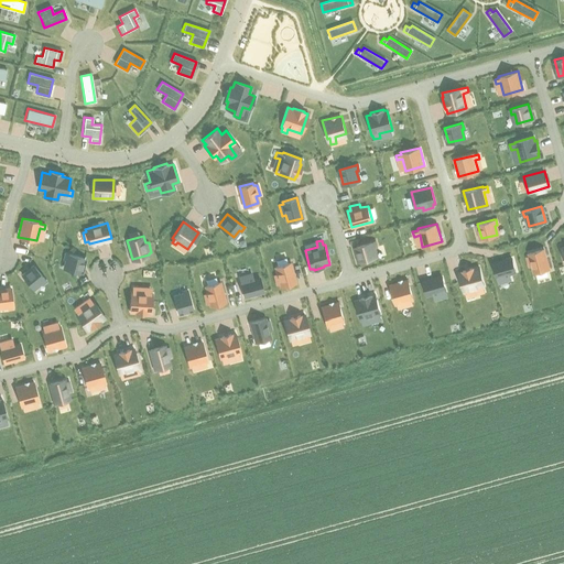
[(373,241),(354,246),(358,261),(377,257),(375,248),(377,247),(376,240),(373,241)]
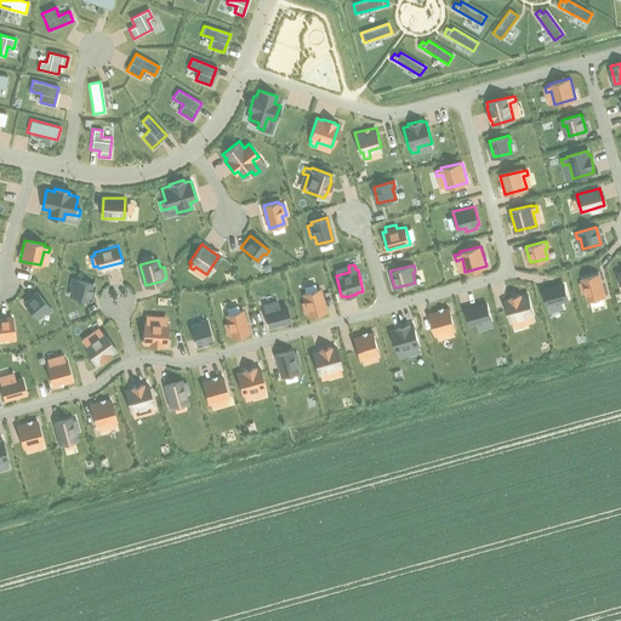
[(584,281),(581,283),(584,294),(586,292),(588,300),(603,296),(598,274),(582,278),(584,281)]
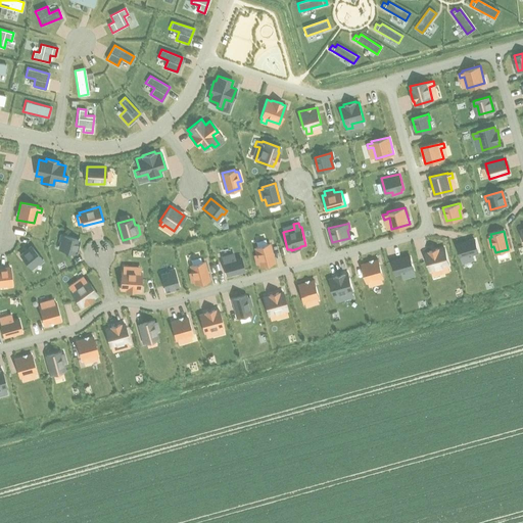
[(61,234),(60,240),(62,241),(60,249),(75,252),(78,238),(64,235),(61,234)]
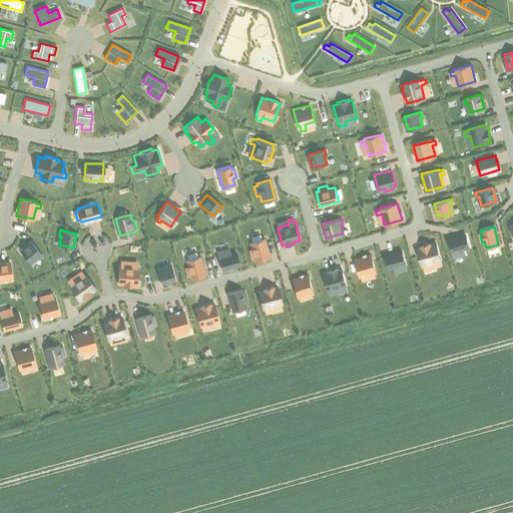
[(465,233),(448,238),(452,253),(460,250),(461,255),(465,254),(464,249),(469,248),(465,233)]
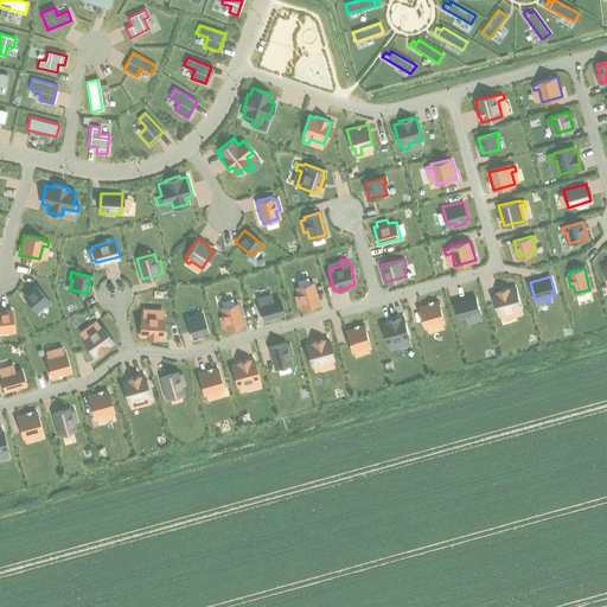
[(312,282),(293,288),(300,308),(318,302),(312,282)]
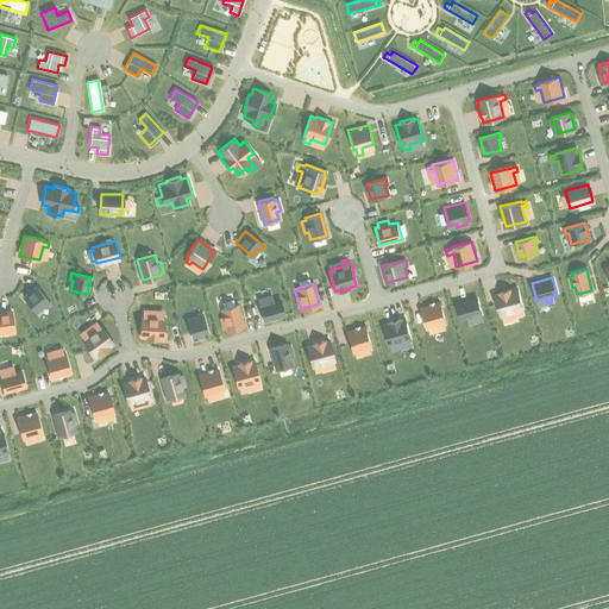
[(38,287),(25,297),(36,311),(43,305),(45,307),(50,302),(49,300),(38,287)]
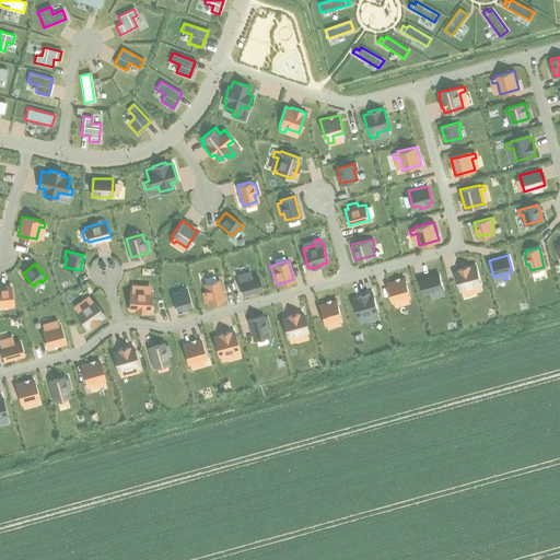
[(457,269),(456,269),(462,290),(474,287),(476,291),(481,290),(480,284),(475,265),(470,266),(470,265),(457,268),(457,269)]
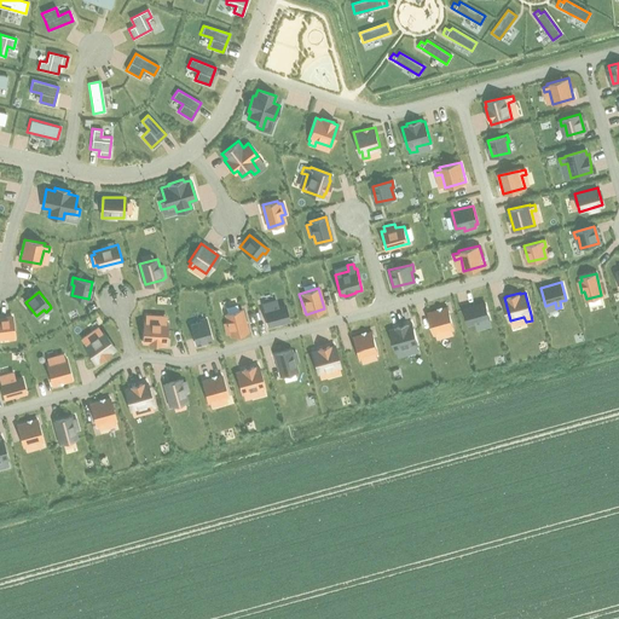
[(273,306),(262,308),(267,327),(289,320),(284,302),(276,305),(275,300),(271,300),(273,306)]
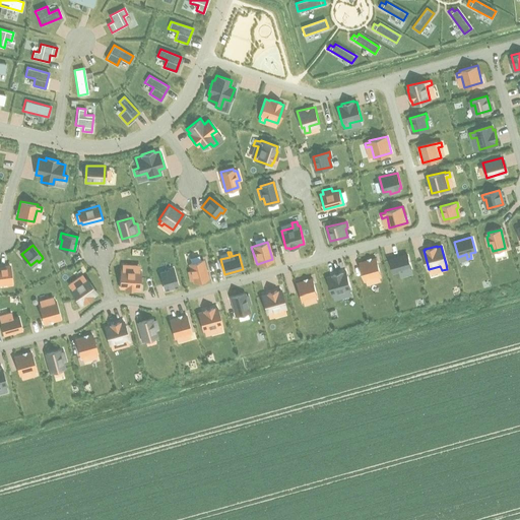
[(407,253),(389,258),(393,273),(399,271),(400,276),(404,275),(403,270),(411,268),(407,253)]
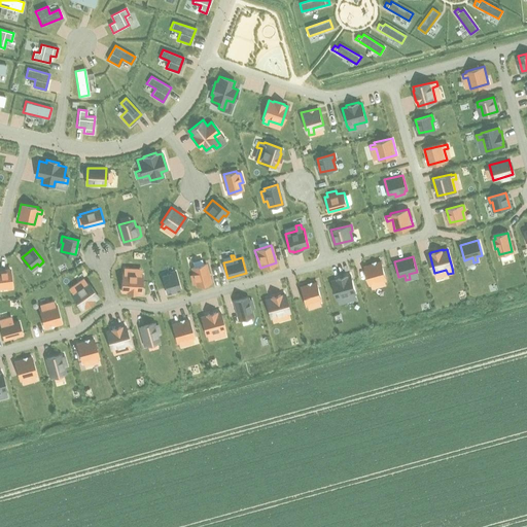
[(381,261),(364,266),(369,284),(371,284),(372,288),(376,287),(375,283),(384,280),(386,280),(381,261)]
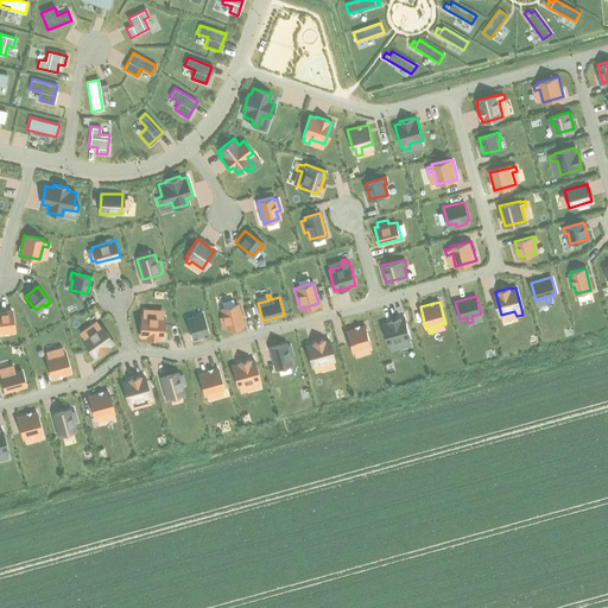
[(223,316),(219,317),(222,328),(226,327),(227,329),(242,325),(236,304),(221,308),(223,316)]
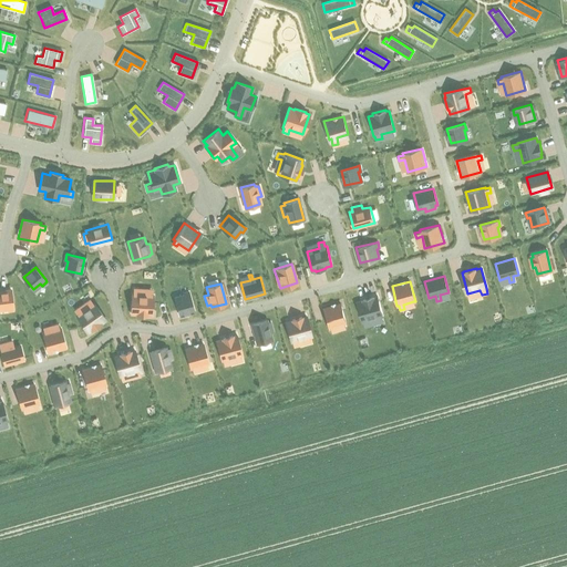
[(132,294),(131,312),(137,313),(137,315),(147,316),(147,313),(153,315),(154,295),(140,294),(140,288),(134,288),(133,294),(132,294)]
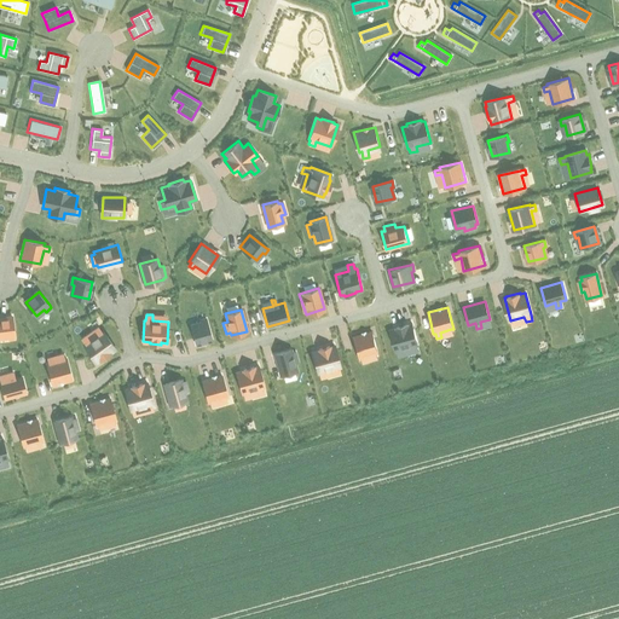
[(12,317),(0,318),(0,336),(7,335),(9,337),(9,341),(16,340),(16,337),(15,335),(12,317)]
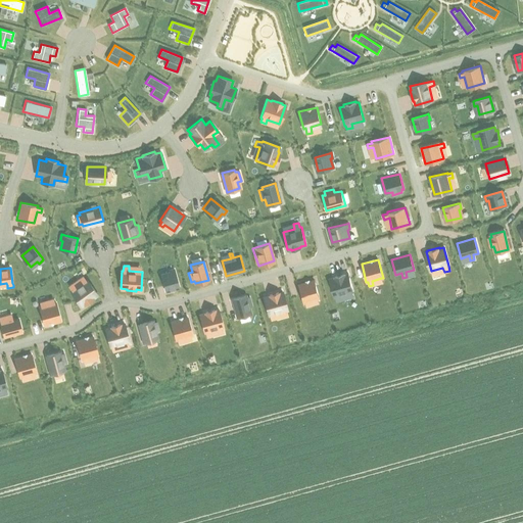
[(169,271),(160,273),(165,291),(178,287),(174,270),(174,269),(169,270),(169,271)]
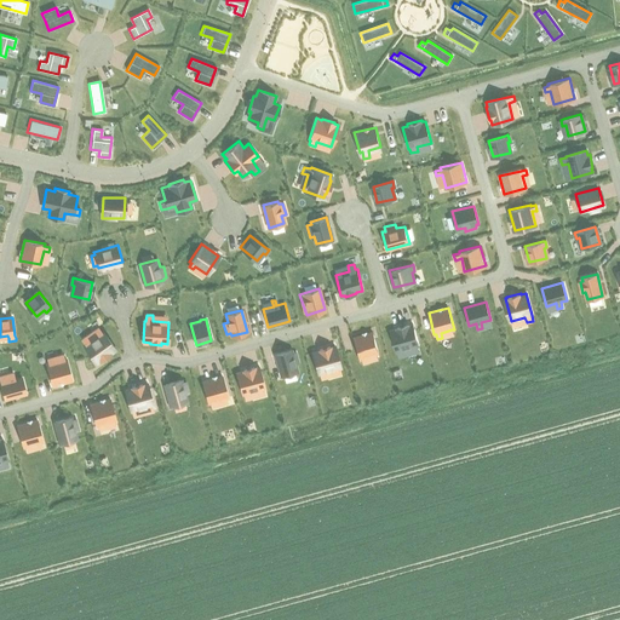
[(395,329),(390,331),(396,352),(397,351),(399,356),(405,355),(403,350),(418,346),(413,325),(409,326),(408,323),(395,327),(395,329)]
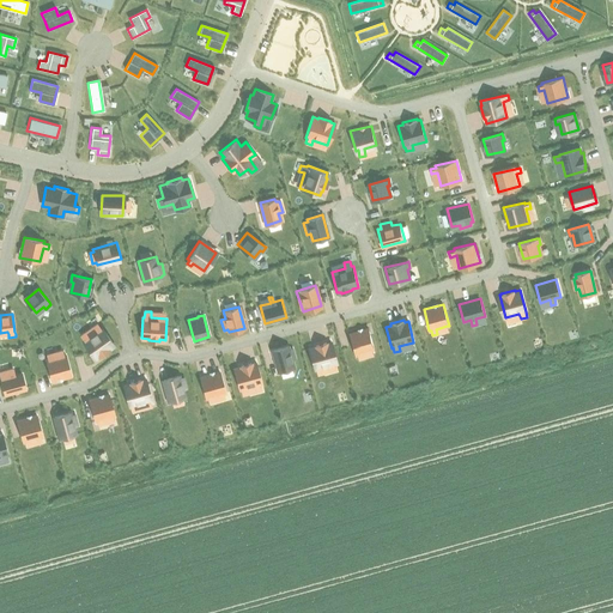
[(98,325),(82,337),(84,340),(83,341),(96,359),(98,357),(99,357),(111,349),(110,347),(115,345),(102,327),(101,328),(98,325)]
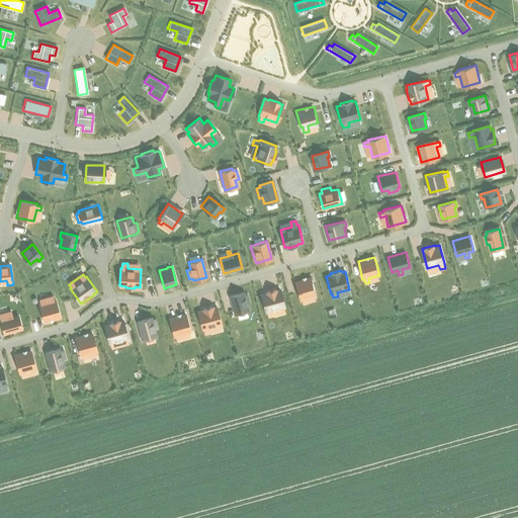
[(312,277),(294,281),(299,300),(301,300),(303,304),(307,301),(306,298),(317,296),(312,277)]
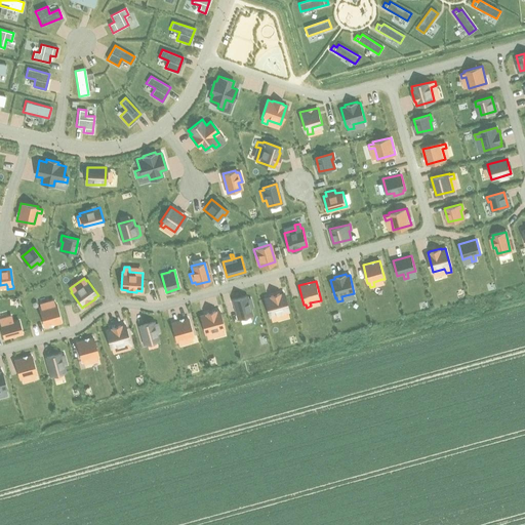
[(268,296),(264,297),(269,317),(270,316),(271,321),(277,319),(276,315),(287,312),(282,292),(280,293),(279,292),(268,295),(268,296)]
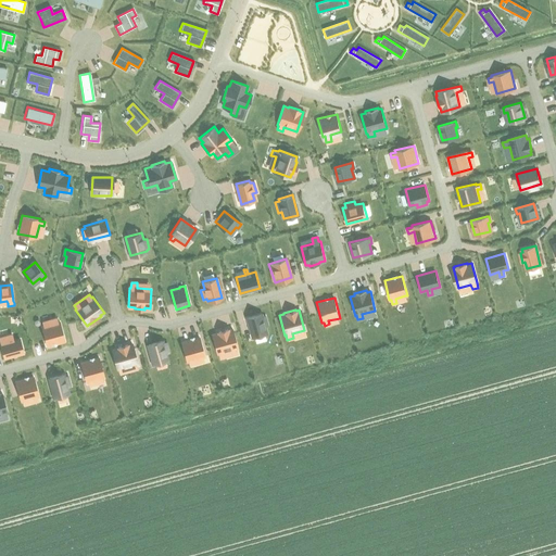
[(263,312),(245,317),(251,336),(269,329),(263,312)]
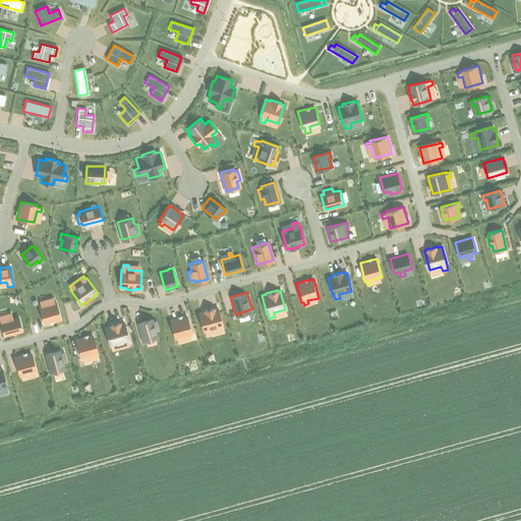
[(40,305),(39,306),(44,325),(61,320),(56,301),(54,301),(53,297),(39,301),(40,305)]
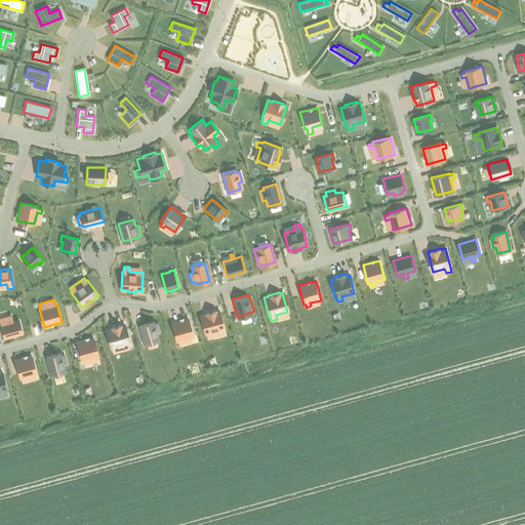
[(204,314),(200,315),(205,334),(206,334),(207,338),(212,336),(211,333),(224,329),(218,311),(215,311),(215,310),(204,313),(204,314)]
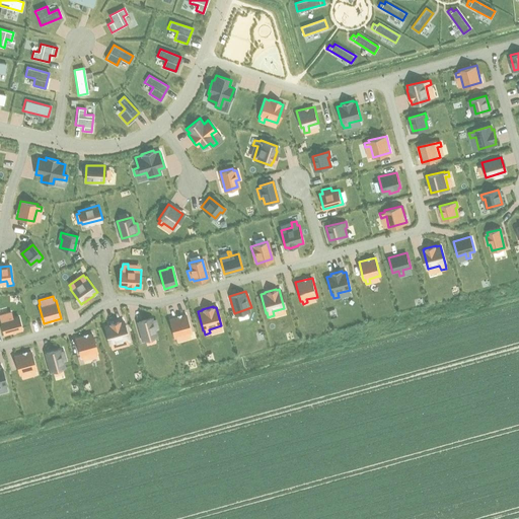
[(9,317),(0,319),(0,321),(4,336),(22,329),(18,315),(12,317),(11,312),(8,313),(9,317)]
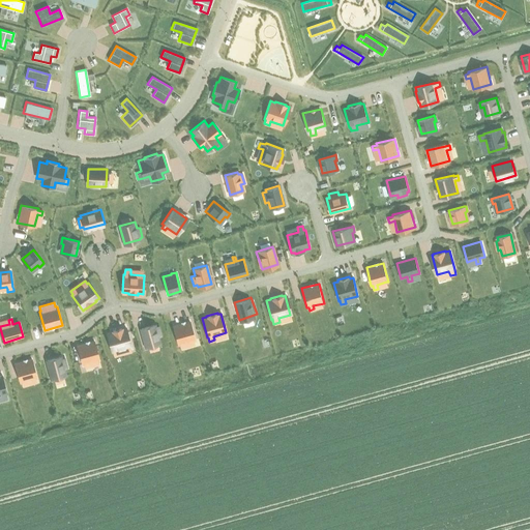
[(188,320),(173,324),(177,344),(179,344),(180,347),(185,346),(184,342),(194,340),(188,320)]
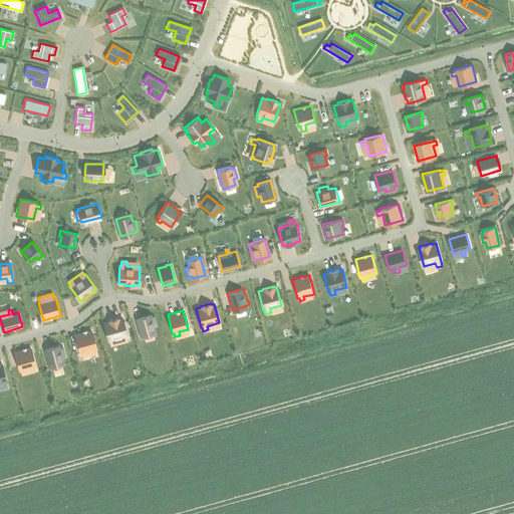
[(152,314),(136,318),(141,336),(157,332),(155,326),(157,325),(155,316),(153,316),(152,314)]
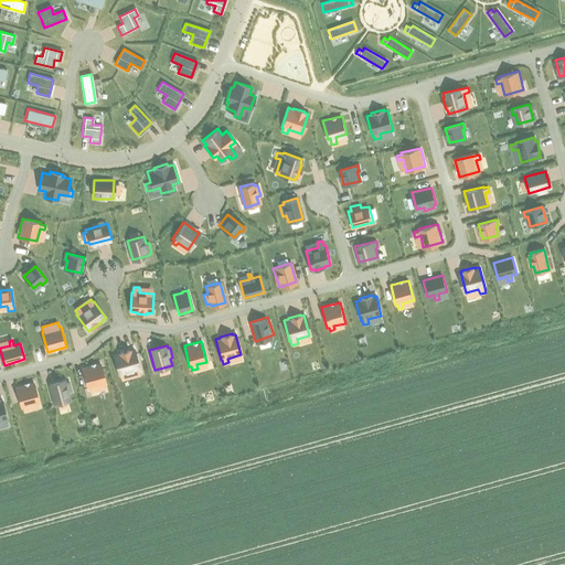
[(135,350),(114,355),(119,375),(120,374),(121,379),(128,377),(127,373),(140,370),(135,350)]
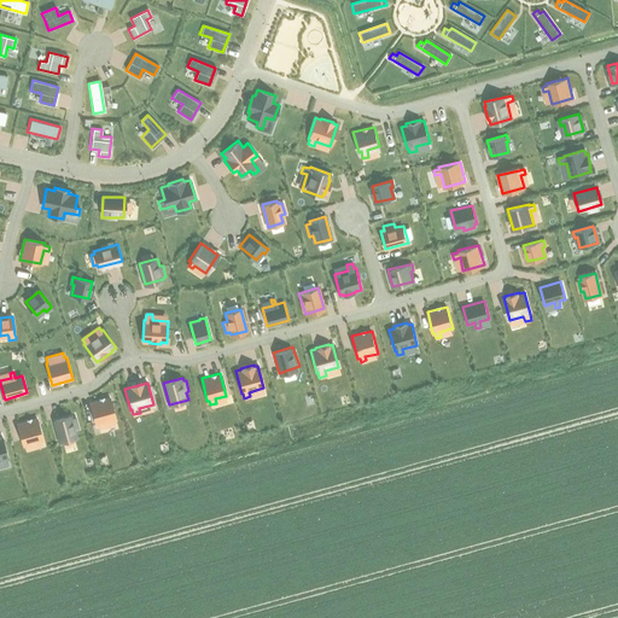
[(110,396),(91,402),(97,424),(98,424),(99,429),(105,426),(104,423),(116,419),(110,396)]
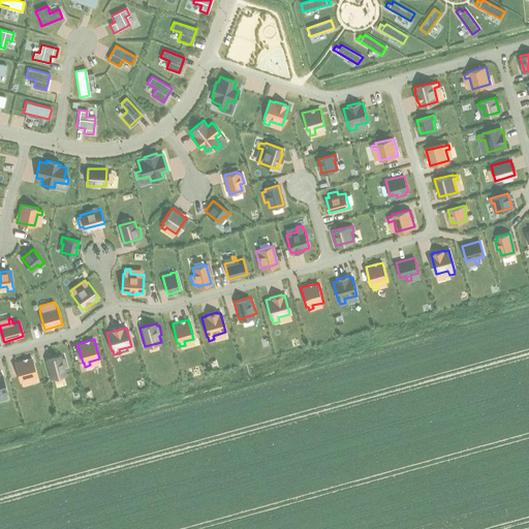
[(62,355),(45,360),(51,378),(67,374),(65,368),(67,367),(65,355),(62,356),(62,355)]
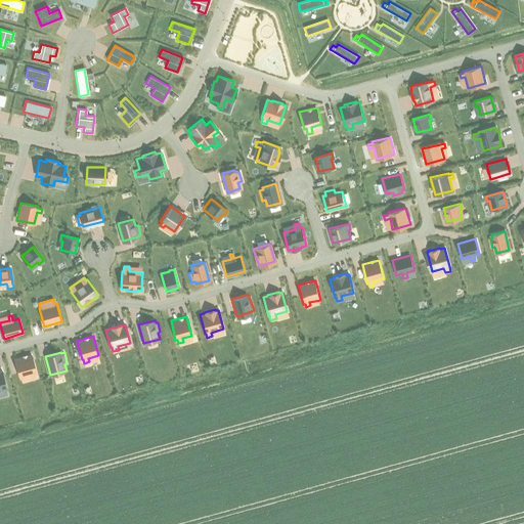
[(32,355),(14,359),(19,378),(22,378),(23,382),(27,381),(26,377),(37,374),(32,355)]
